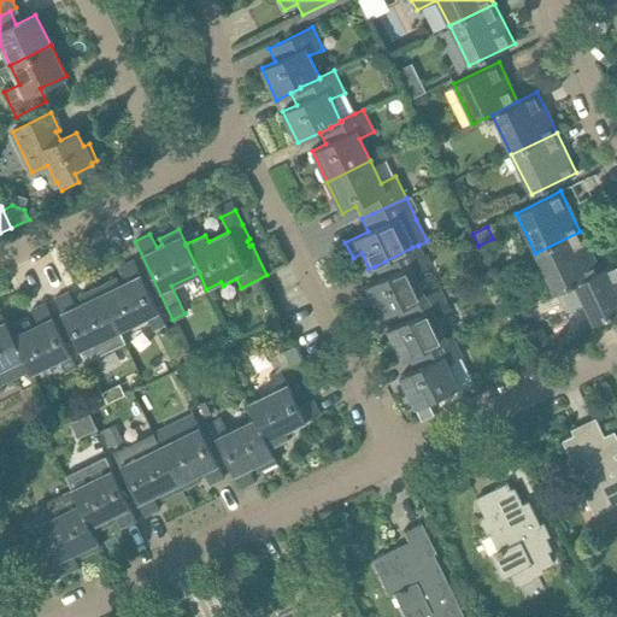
[(580,231),(535,253),(554,293),(556,293),(575,283),(574,283),(600,271),(599,270),(580,231)]
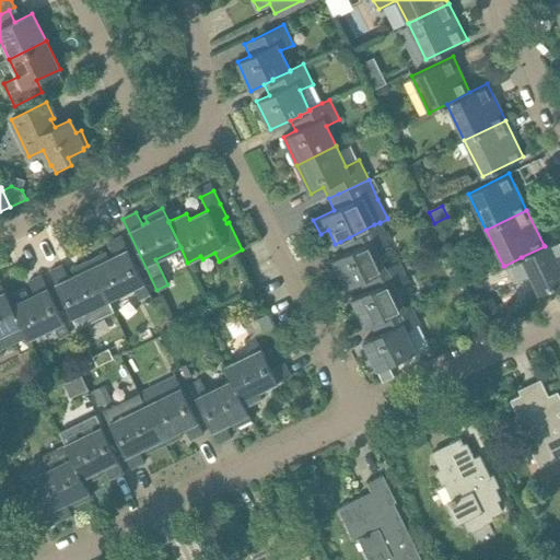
[(346,254),(325,265),(331,278),(339,275),(346,288),(359,281),(368,277),(385,268),(375,248),(388,242),(380,223),(380,222),(374,224),(349,237),(340,242),(346,254)]
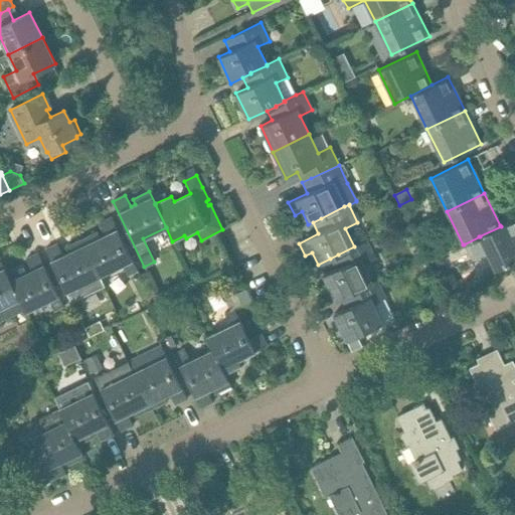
[(81,239),(99,276),(122,265),(128,276),(138,271),(112,217),(100,223),(105,234),(101,237),(98,231),(81,239)]
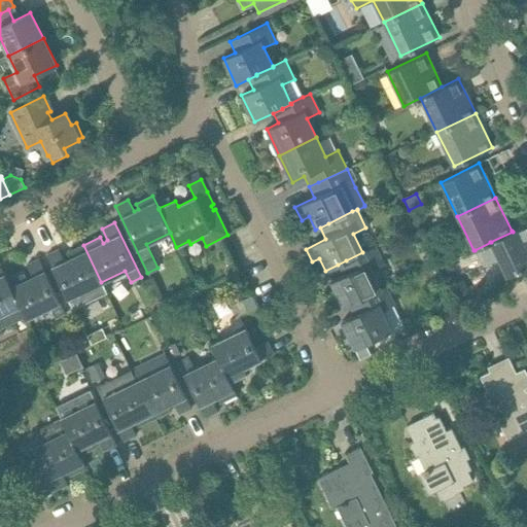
[(491,242),(475,250),(483,268),(499,259),(506,276),(526,266),(526,223),(512,231),(513,232),(490,242),(491,242)]
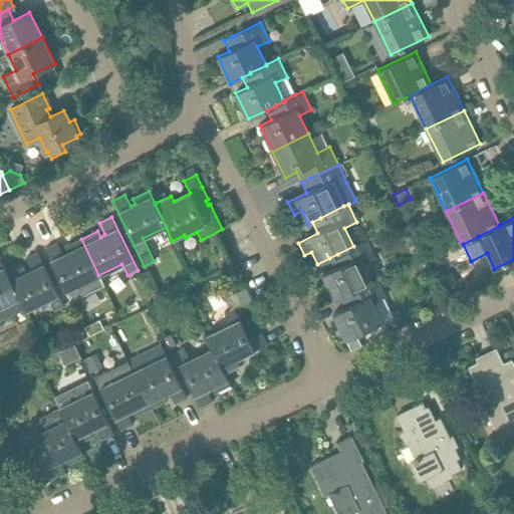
[(56,244),(45,249),(71,302),(104,286),(98,275),(81,239),(65,247),(67,252),(63,255),(57,243),(56,244)]
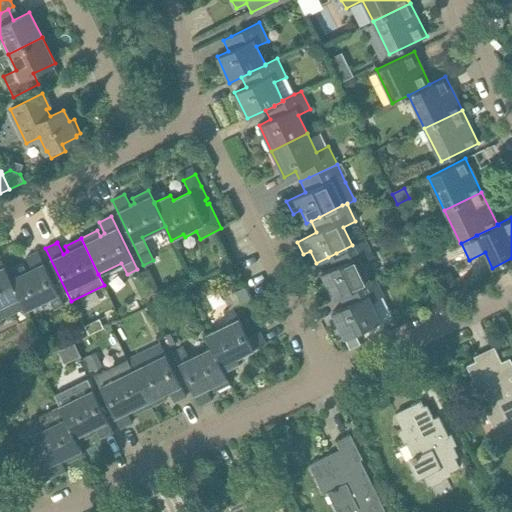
[(333,267),(321,273),(334,299),(338,297),(347,293),(347,292),(370,281),(369,280),(361,263),(373,257),(364,239),(352,245),(336,253),(328,257),(333,267)]
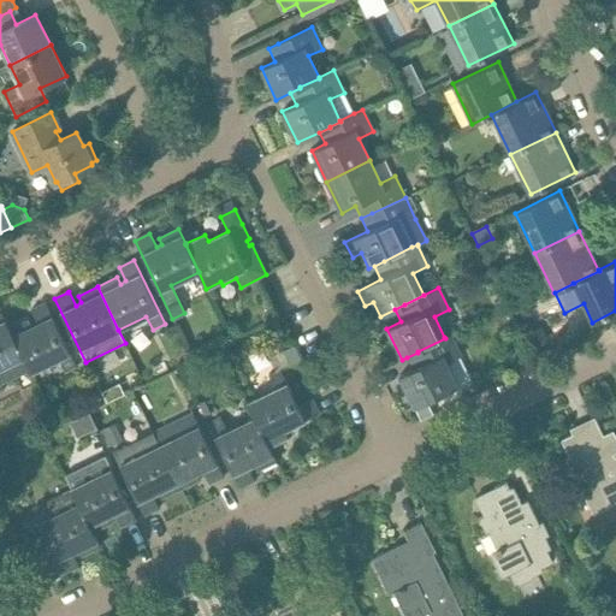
[(76,366),(46,302),(30,309),(37,324),(31,326),(29,320),(10,329),(10,330),(23,357),(29,371),(30,373),(58,359),(64,372),(76,366)]
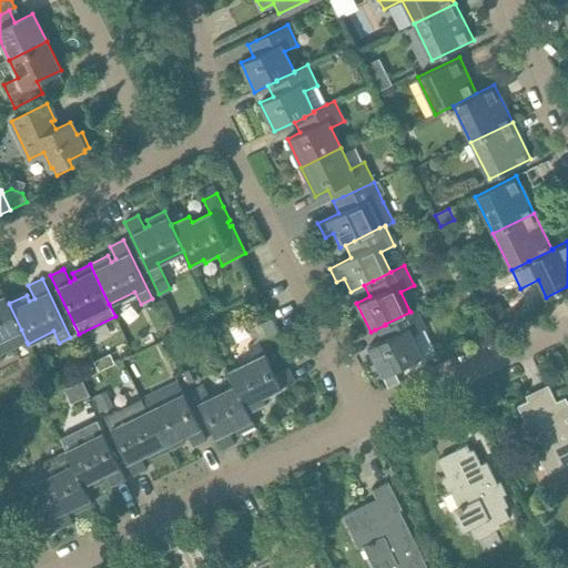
[(0,354),(1,354),(27,342),(21,330),(9,304),(9,303),(2,290),(0,290),(0,354)]
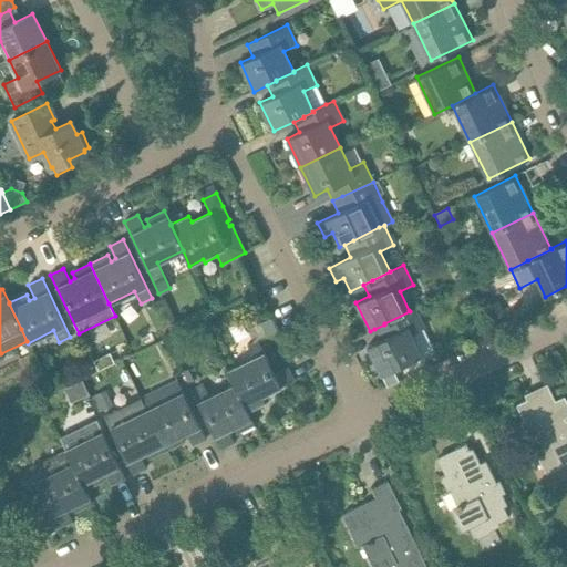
[(380,340),(368,346),(381,374),(393,369),(421,356),(411,334),(424,328),(414,308),(409,310),(410,311),(384,323),(384,325),(374,329),(380,340)]
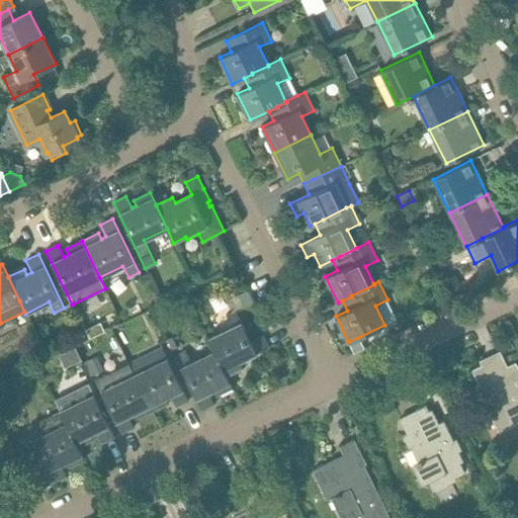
[(246,290),(237,294),(244,308),(253,303),(246,290)]
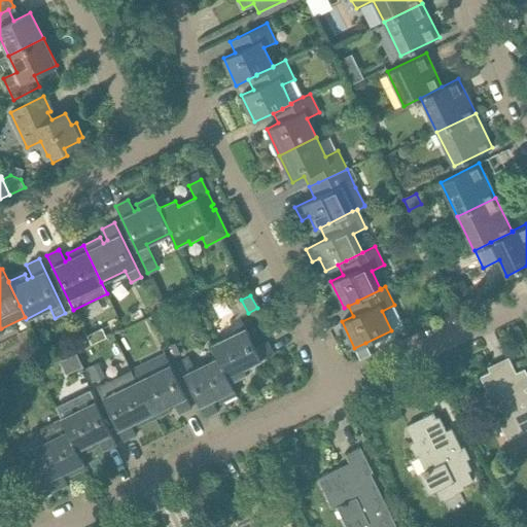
[(243,367),(260,359),(273,353),(267,341),(254,347),(240,316),(230,321),(235,332),(211,345),(217,357),(230,381),(246,374),(243,367)]
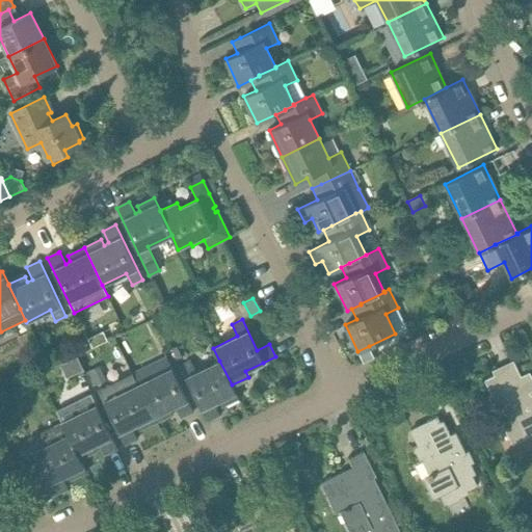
[(91,348),(107,341),(103,333),(87,340),(91,348)]
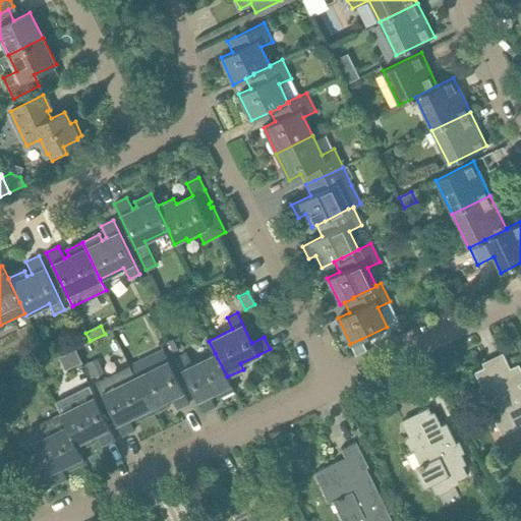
[(361,339),(350,344),(356,356),(366,351),(361,339)]
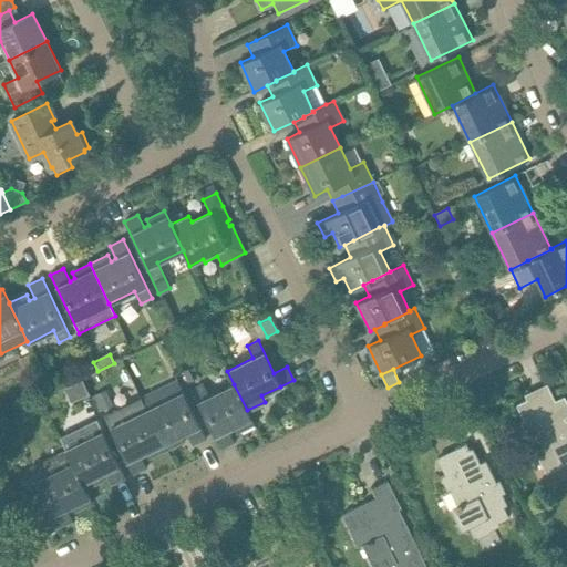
[(177,380),(141,398),(146,410),(166,450),(184,441),(181,435),(186,432),(193,445),(206,439),(177,380)]
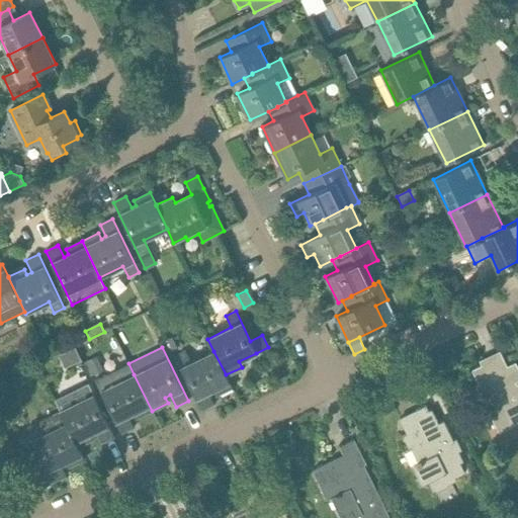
[(232,387),(226,374),(213,351),(190,362),(185,351),(175,356),(201,410),(213,404),(208,393),(212,390),(216,396),(232,387)]
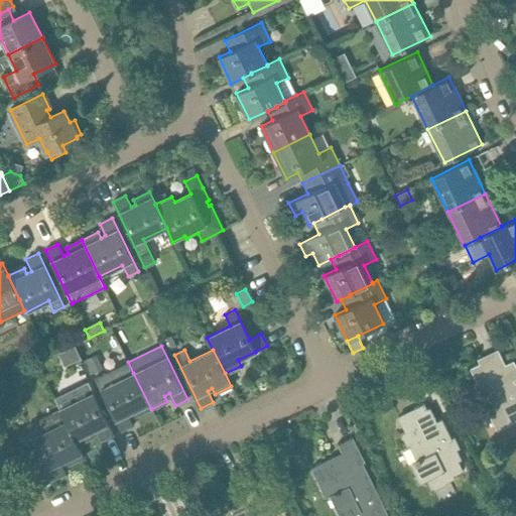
[(489,377),(482,362),(470,368),(477,383),(474,384),(480,397),(486,394),(492,407),(487,410),(496,429),(515,419),(515,366),(513,360),(494,370),(495,374),(489,377)]
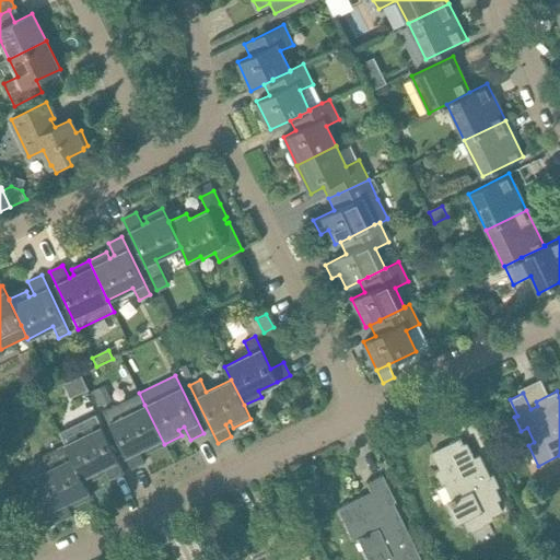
[(114,405),(103,410),(131,468),(144,462),(138,450),(143,446),(147,453),(164,444),(144,405),(139,393),(114,405)]
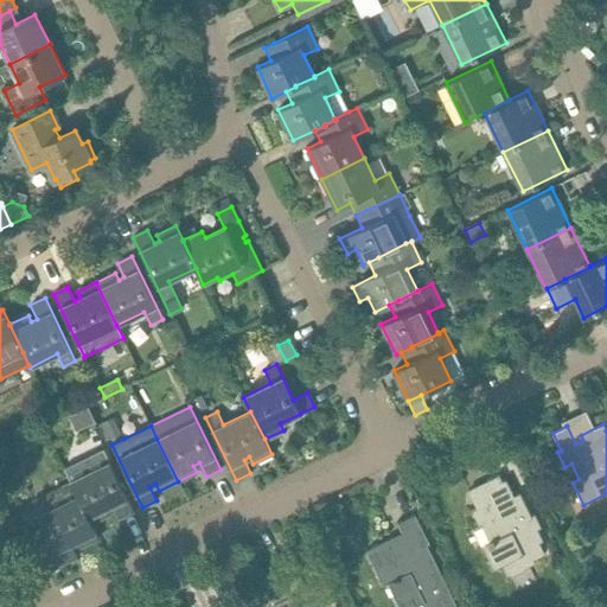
[(91,455),(64,468),(71,484),(77,496),(91,524),(91,523),(110,515),(107,508),(113,505),(120,519),(134,512),(103,449),(91,455)]
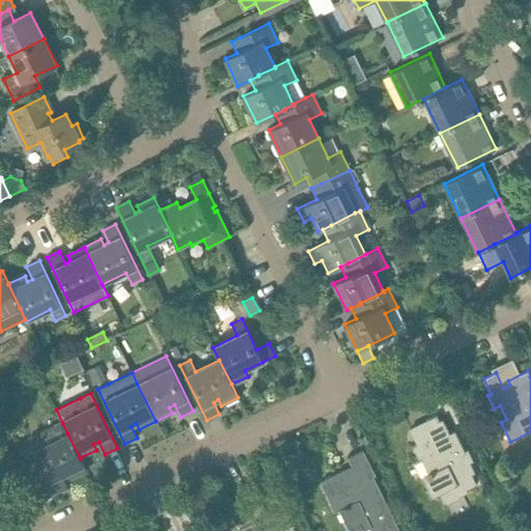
[(409,428),(416,445),(413,446),(419,462),(422,460),(428,474),(422,477),(431,498),(438,494),(443,504),(467,493),(466,490),(476,485),(471,475),(474,473),(470,464),(473,462),(467,450),(464,451),(454,431),(449,434),(442,420),(439,421),(437,416),(409,428)]
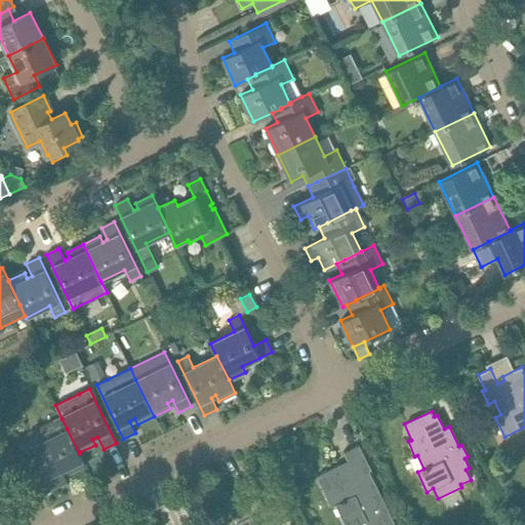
[(39,456),(32,459),(23,463),(38,496),(67,482),(61,470),(66,467),(69,474),(85,466),(79,452),(79,453),(67,429),(62,418),(28,434),(39,456)]
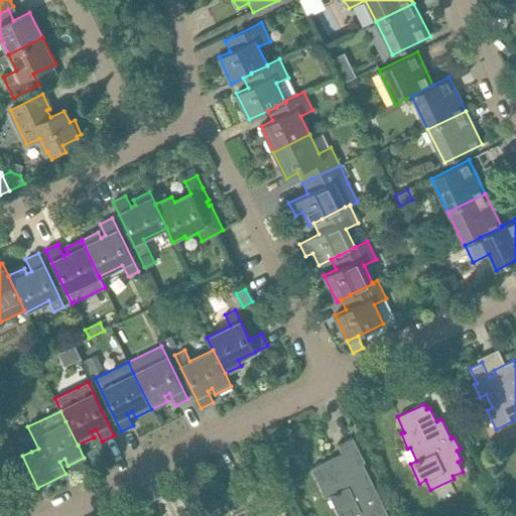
[(352,515),(360,513),(361,515),(387,515),(363,464),(365,463),(353,437),(339,444),(342,453),(310,468),(318,485),(326,481),(333,494),(329,495),(339,515),(352,515)]
